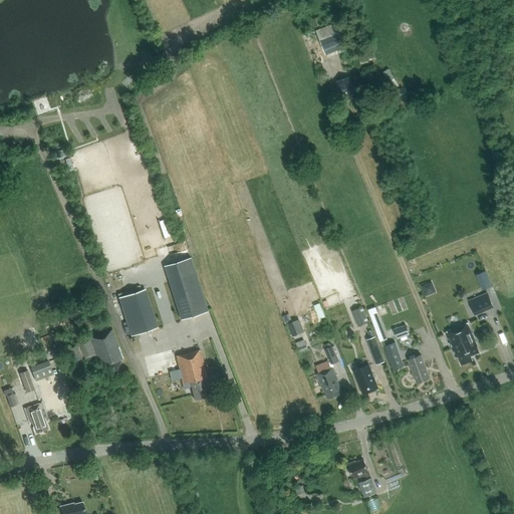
[(312,19),(315,27),(322,24),(319,16),(312,19)]
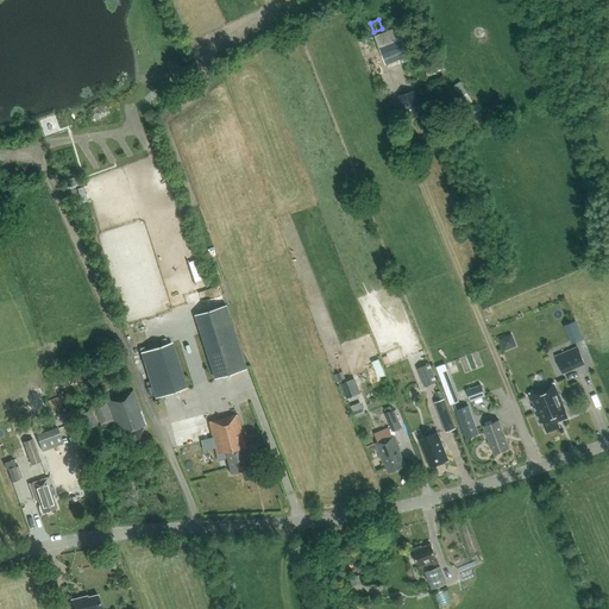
[(397,26),(375,36),(385,64),(409,56),(397,26)]
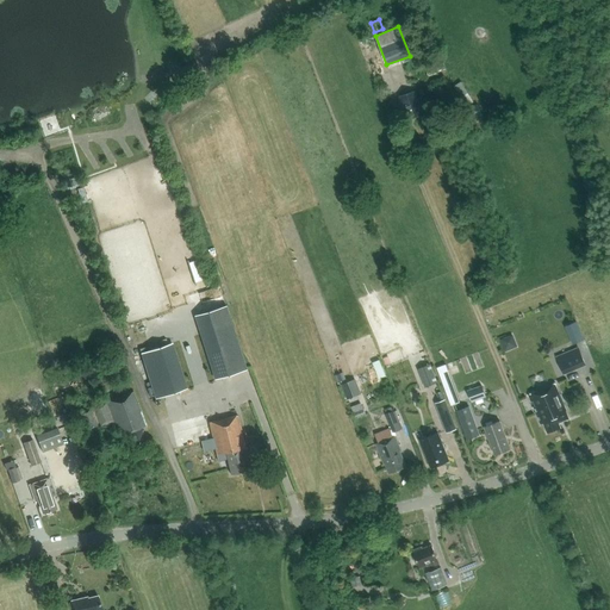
[(424,78),(437,74),(434,63),(422,67),(424,78)]
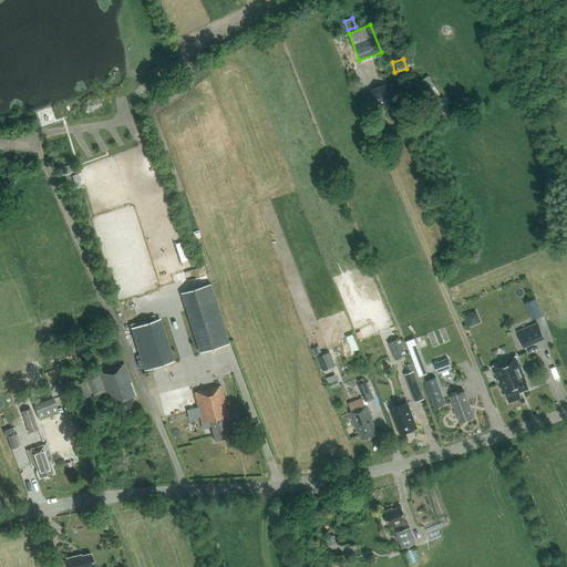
[(393,102),(402,100),(404,99),(402,90),(390,94),(387,84),(371,90),(378,112),(394,106),(393,102)]
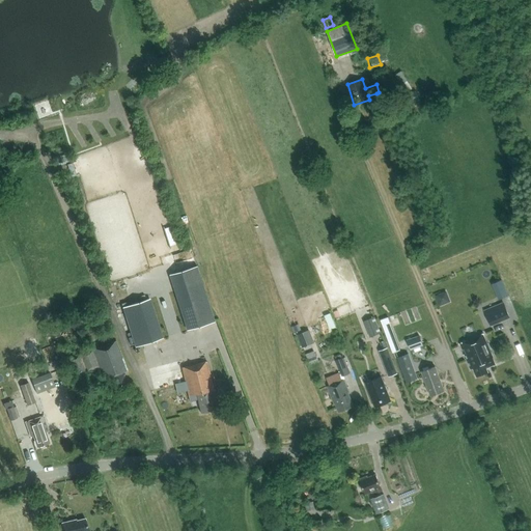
[(401,95),(406,106),(420,100),(416,89),(401,95)]
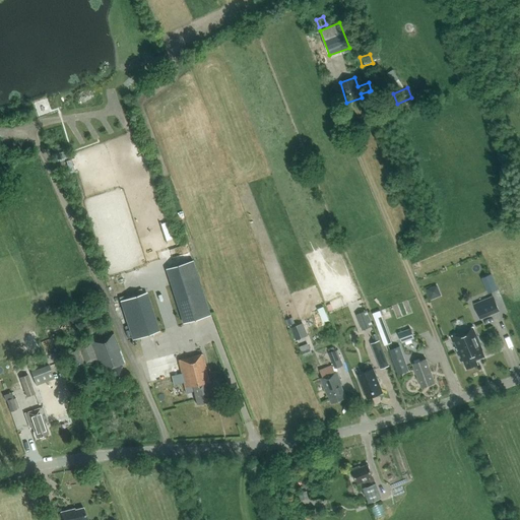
[(168,240),(177,237),(172,219),(163,222),(168,240)]
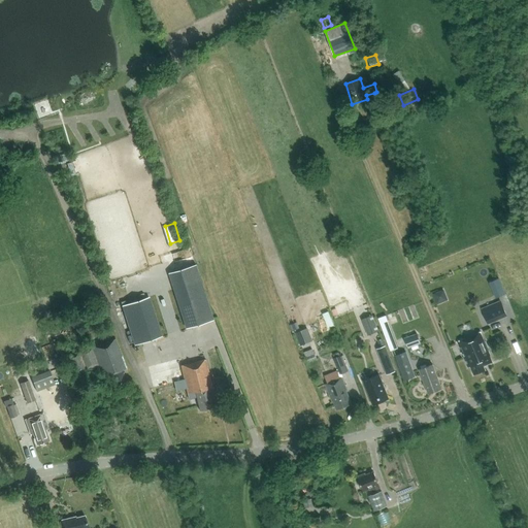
[(196,265),(172,273),(190,327),(213,320),(196,265)]
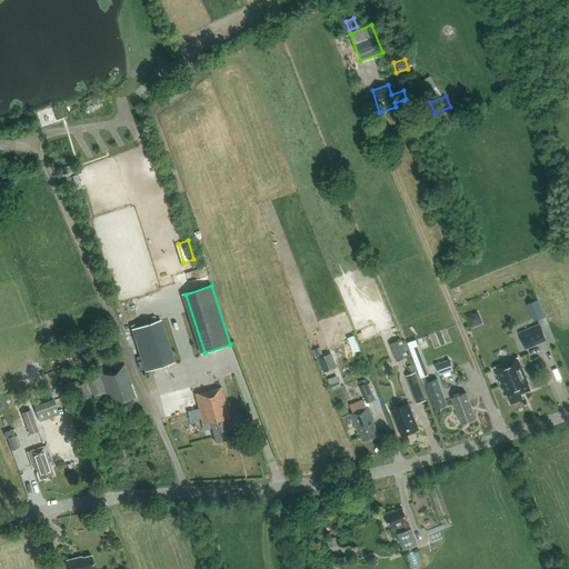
[(545,317),(538,300),(529,303),(536,320),(545,317)]
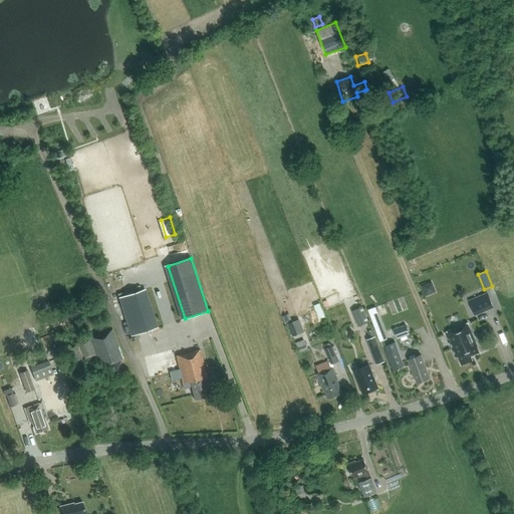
[(435,280),(424,283),(427,295),(438,291),(435,280)]
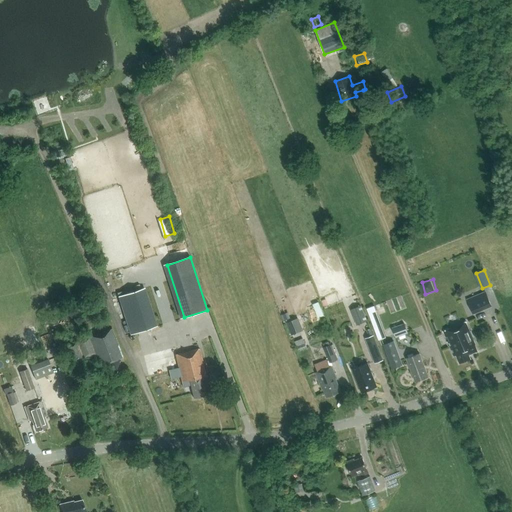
[(119,296),(131,334),(154,327),(142,288),(119,296)]
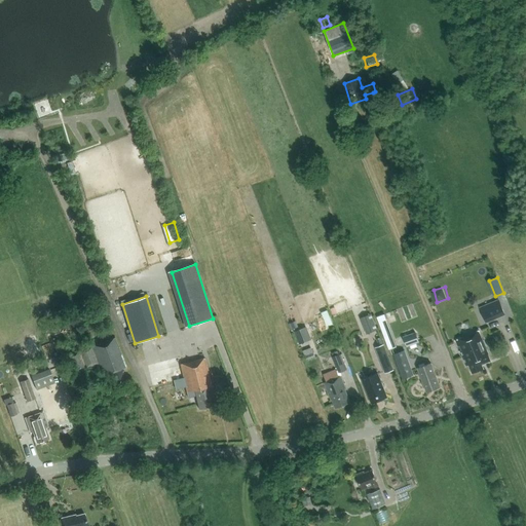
[(499,300),(480,308),(486,323),(505,314),(499,300)]
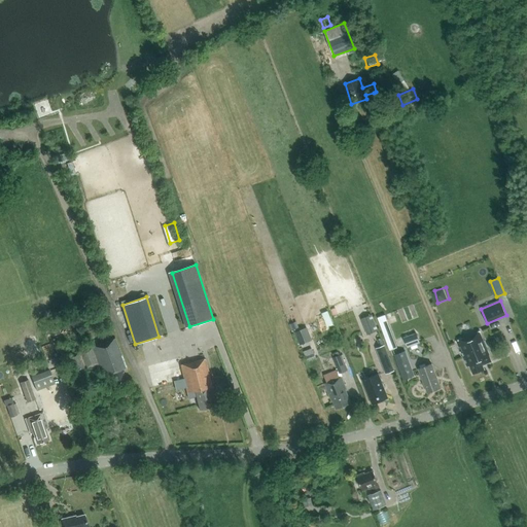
[(360,319),(366,335),(378,330),(372,314),(360,319)]
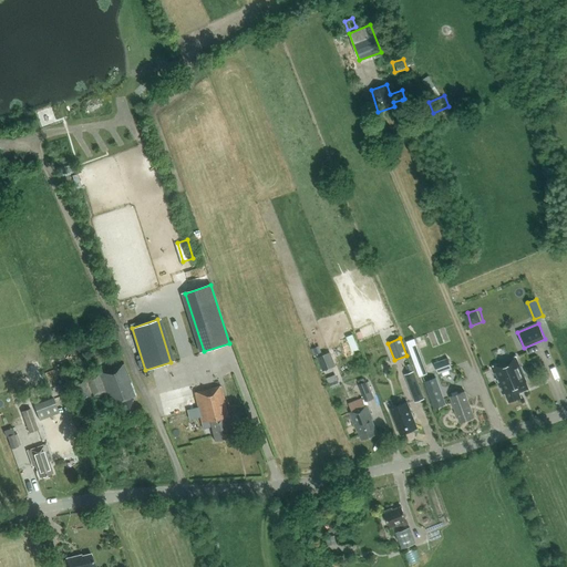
[(406,341),(413,360),(422,357),(415,338),(406,341)]
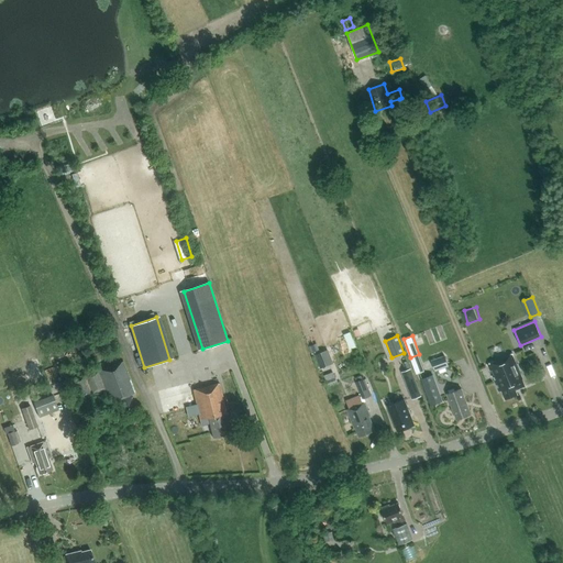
[(324,351),(315,355),(320,368),(330,364),(324,351)]
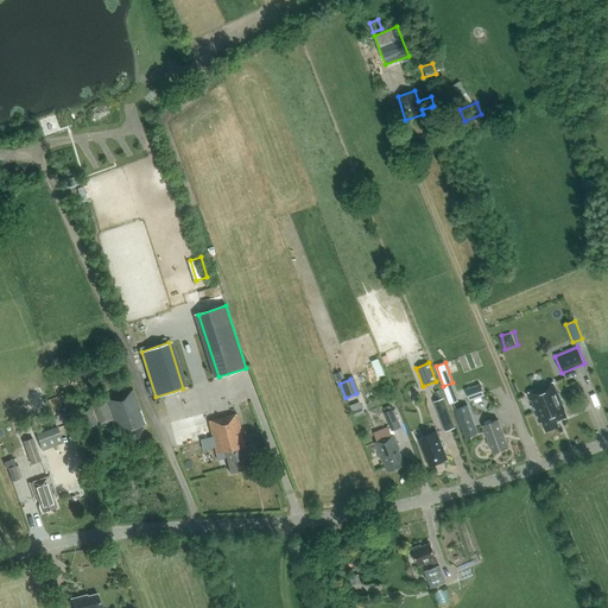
[(480,384),(466,390),(470,401),(485,397),(480,384)]
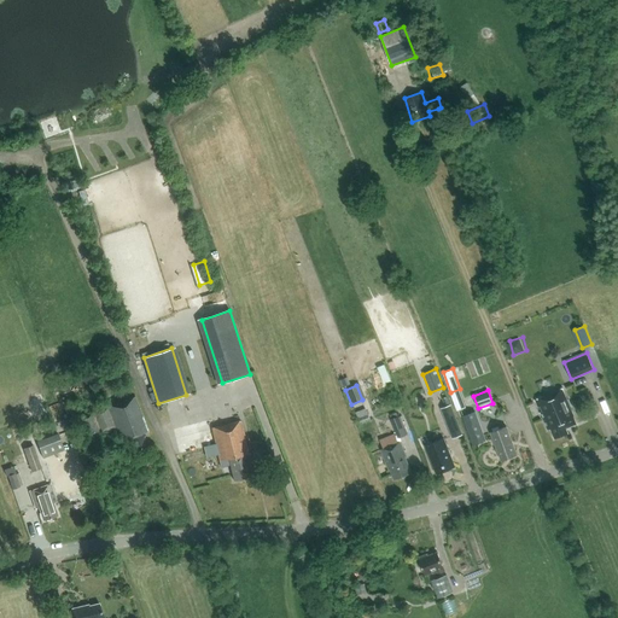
[(565,429),(576,425),(572,417),(573,417),(563,390),(535,401),(547,429),(549,427),(554,438),(566,432),(565,429)]
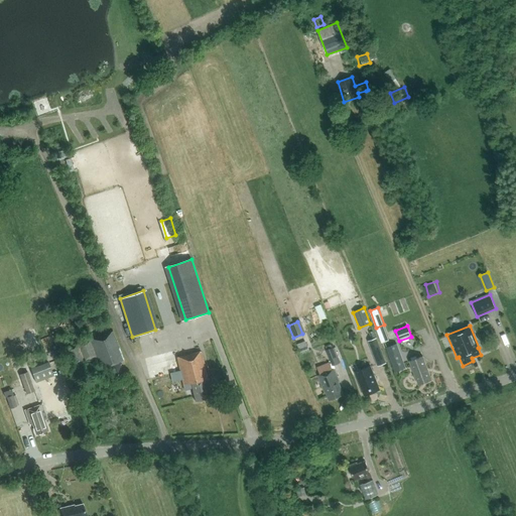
[(368,341),(377,366),(386,363),(374,331),(370,333),(372,339),(368,341)]
